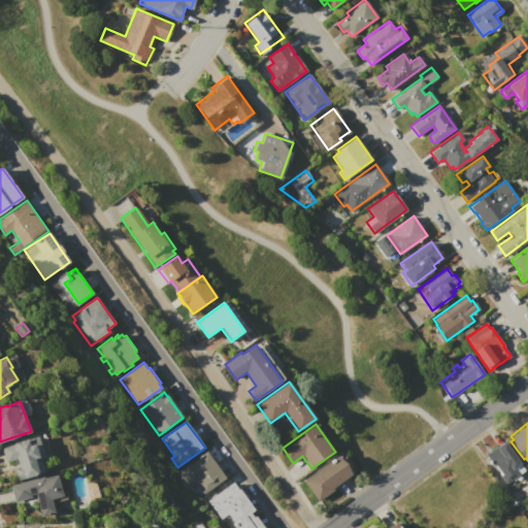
[(2,448),(14,444),(14,442),(27,438),(29,446),(40,441),(44,456),(38,457),(43,472),(15,481),(11,468),(19,466),(17,458),(6,461),(2,448)]
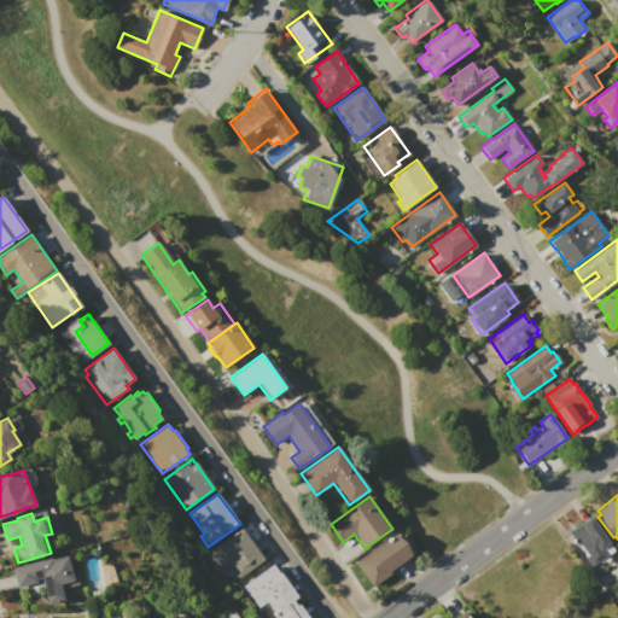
[(575,526),(579,523),(581,524),(590,517),(614,551),(593,566),(569,531),(575,526)]
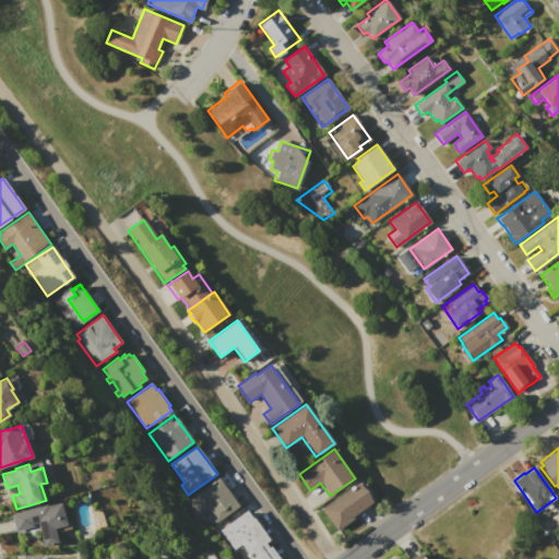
[(186,501),(218,478),(239,507),(215,524),(206,512),(198,518),(186,501)]
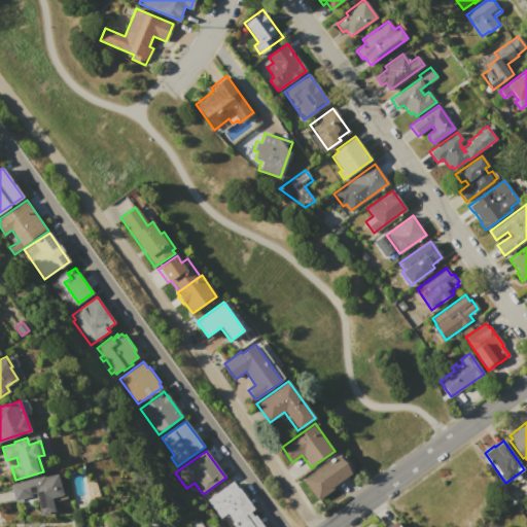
[(303,480),(338,455),(347,463),(350,473),(329,489),(331,491),(318,500),(303,480)]
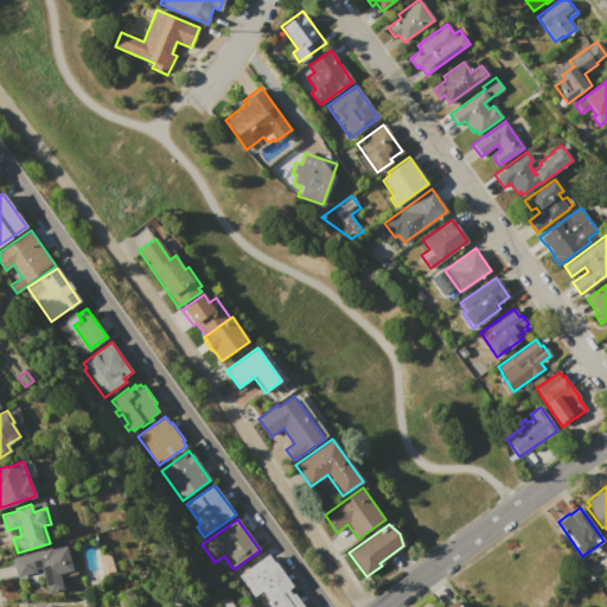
[(12,557),(51,548),(52,549),(66,545),(72,570),(59,573),(63,588),(48,593),(42,570),(17,576),(12,557)]
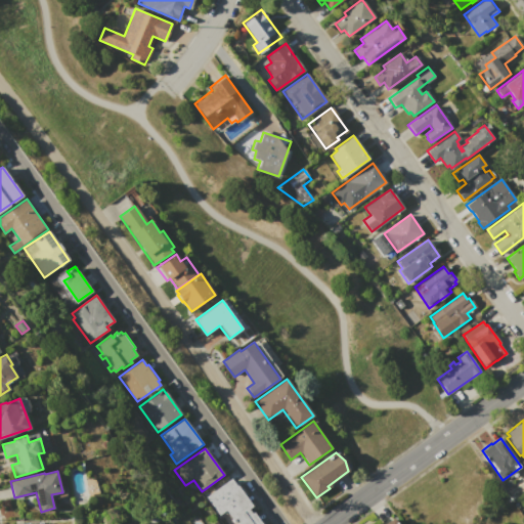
[(206,496),(231,479),(236,485),(237,485),(253,507),(249,509),(251,513),(254,512),(262,523),(234,523),(238,521),(235,517),(231,521),(224,511),(219,516),(206,496)]
